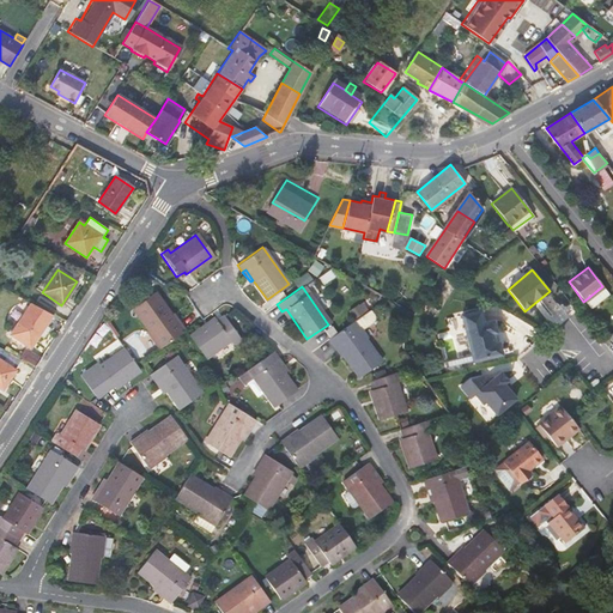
[(182,331),(174,319),(173,320),(152,293),(131,309),(147,331),(144,332),(156,349),(182,331)]
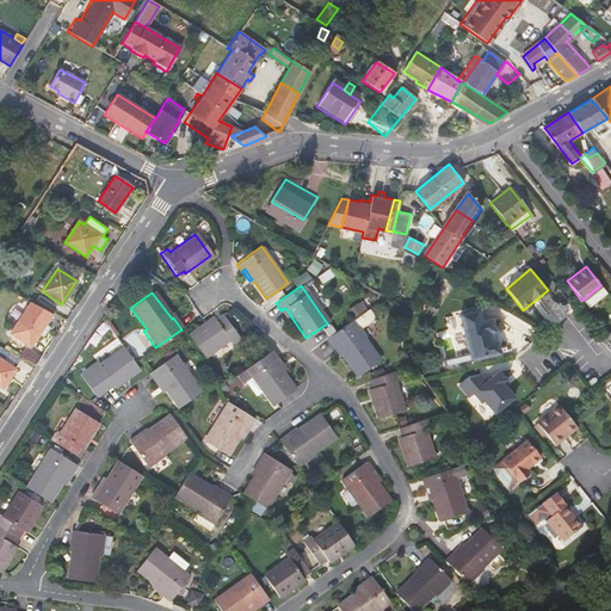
[(357,316),(368,307),(362,300),(350,309),(357,316)]
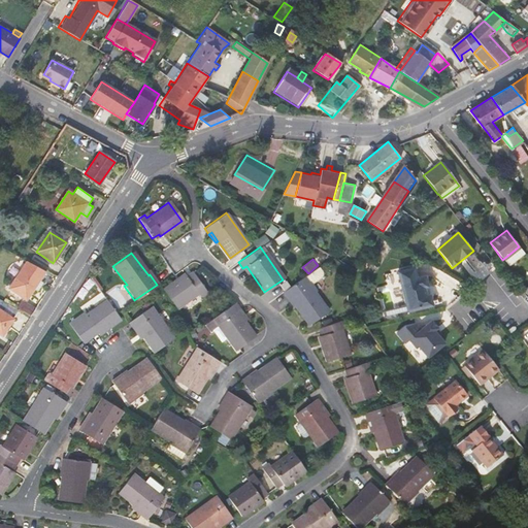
[(253,275),(246,266),(242,268),(250,277),(253,275)]
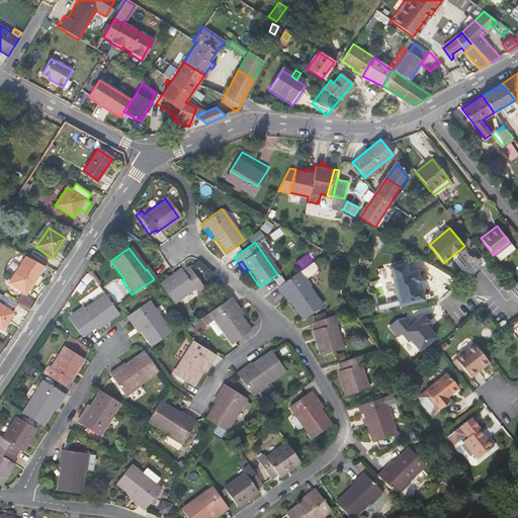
[(21,263),(9,282),(25,294),(38,274),(21,263)]
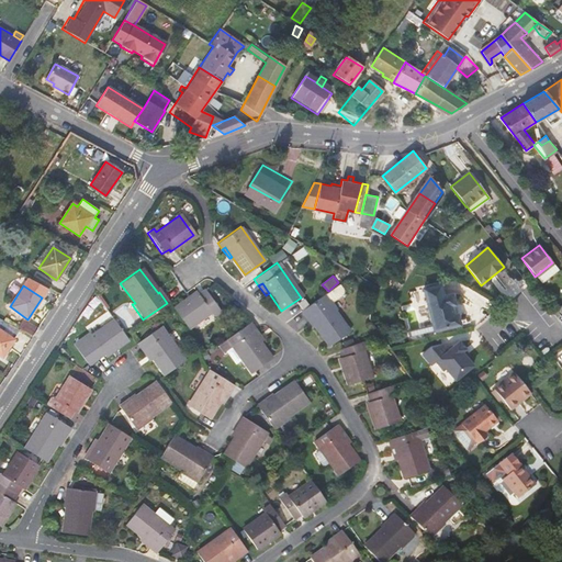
[(409,289),(412,301),(434,296),(431,285),(409,289)]
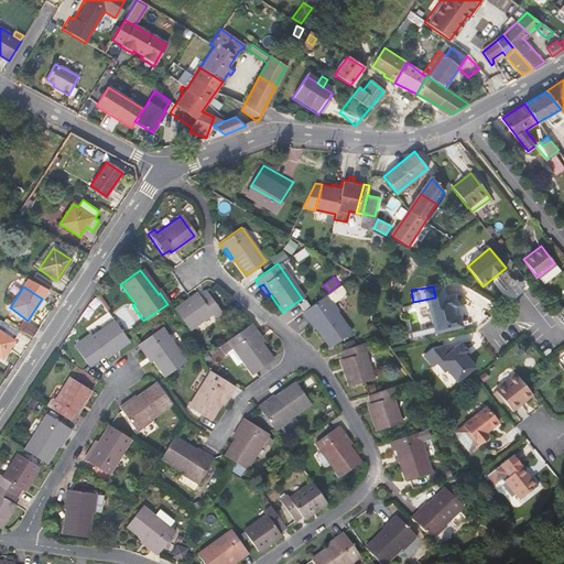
[(172,310),(186,329),(209,313),(212,316),(219,312),(204,290),(196,295),(195,293),(172,310)]
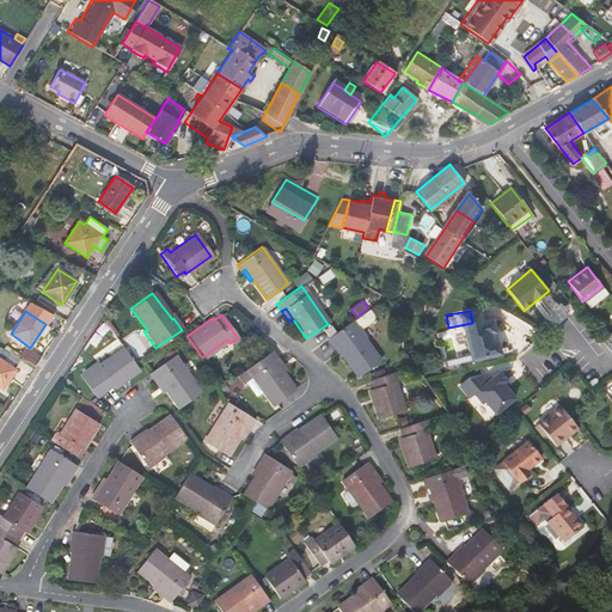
[(363,340),(366,337),(354,319),(326,338),(336,352),(338,349),(357,377),(379,361),(363,340)]
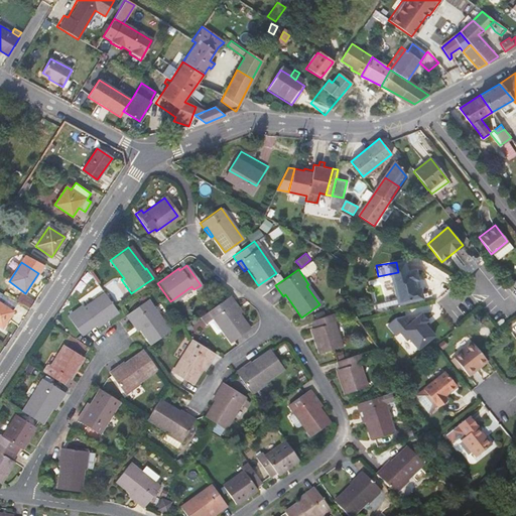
[(398,272),(378,276),(383,304),(418,297),(413,269),(398,272)]
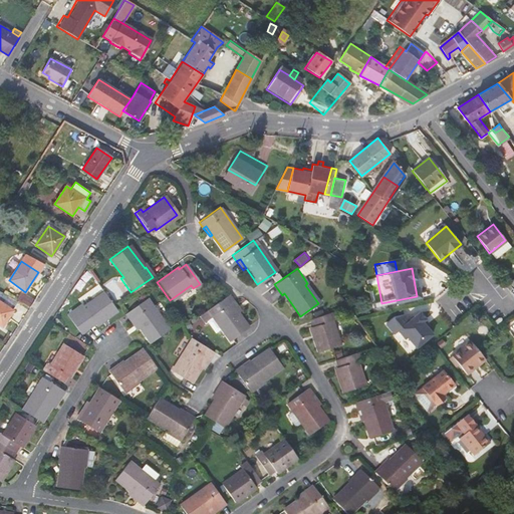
[(0,298),(13,305),(16,299),(0,291),(0,298)]
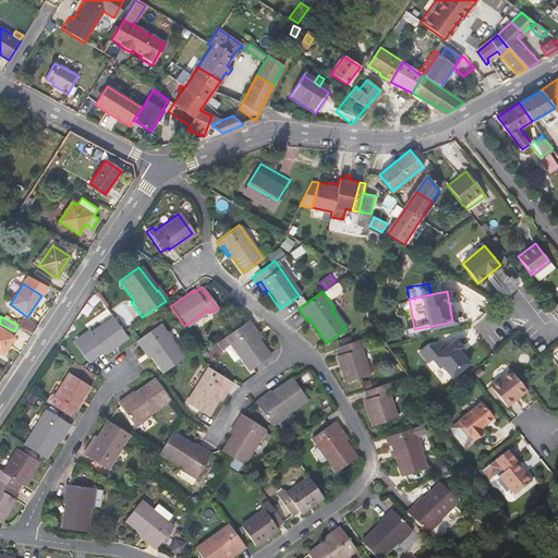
[(22,317),(17,326),(33,334),(38,326),(22,317)]
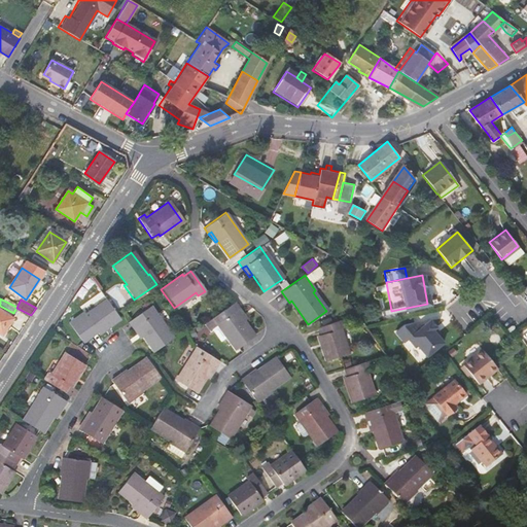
[(104,300),(83,315),(80,311),(74,316),(90,336),(95,331),(96,334),(117,318),(114,314),(104,300)]
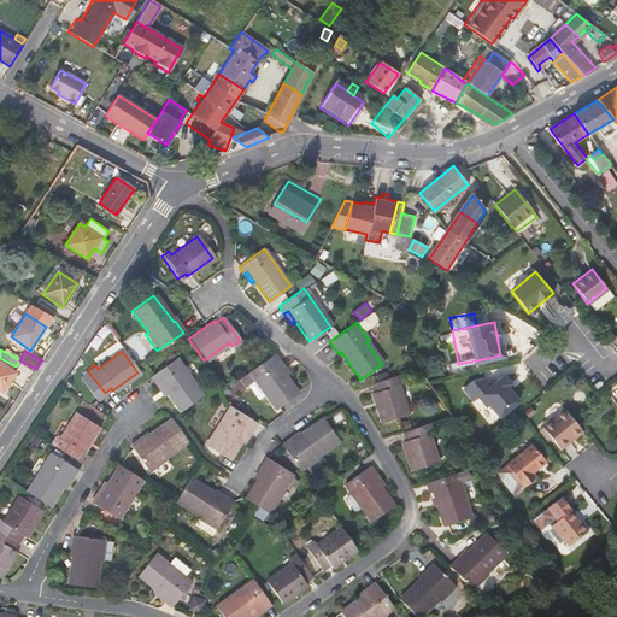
[(242,386),(252,380),(274,409),(295,394),(281,374),(274,364),(276,362),(271,354),(241,376),(238,378),(242,386)]
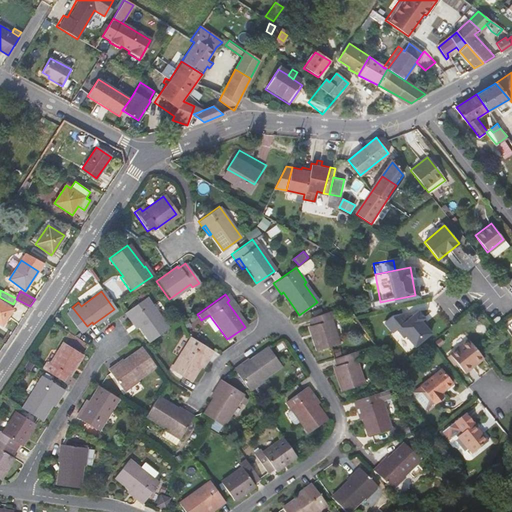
[(166,328),(144,298),(124,313),(128,319),(130,317),(136,326),(148,341),(166,328)]
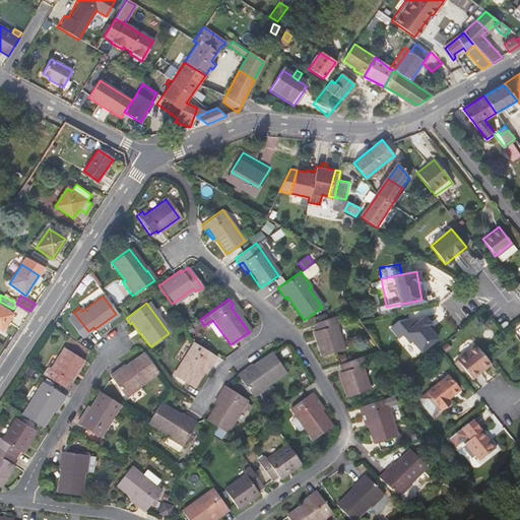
[(233,305),(231,307),(237,315),(239,313),(233,305)]
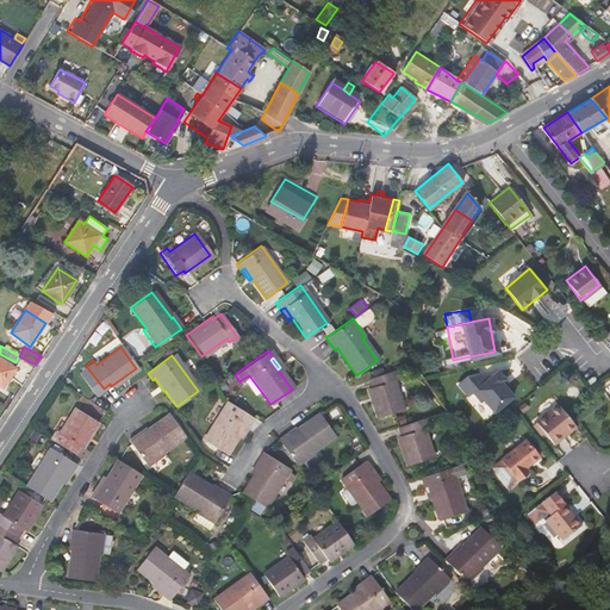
[(0,386),(1,388),(14,368),(0,359),(0,386)]
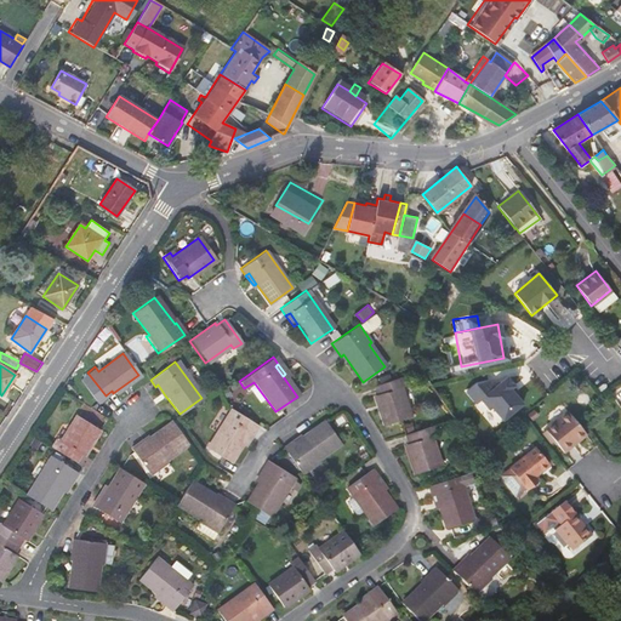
[(486,400),(499,417),(519,402),(512,392),(507,386),(510,383),(512,383),(505,374),(491,385),(485,376),(474,379),(463,387),(473,399),(478,396),(480,393),(486,400)]
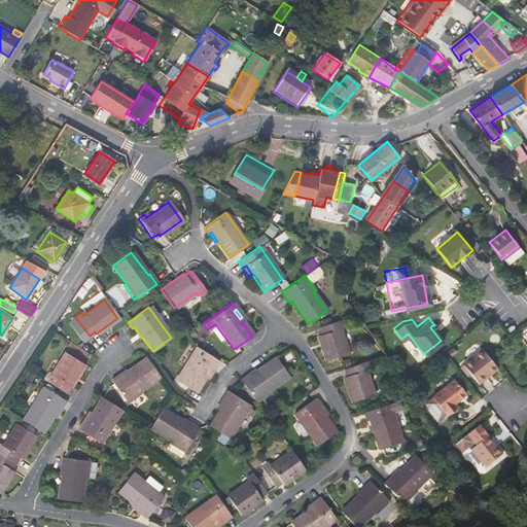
[(320,335),(317,336),(325,358),(347,352),(340,328),(344,326),(341,319),(317,326),(320,335)]
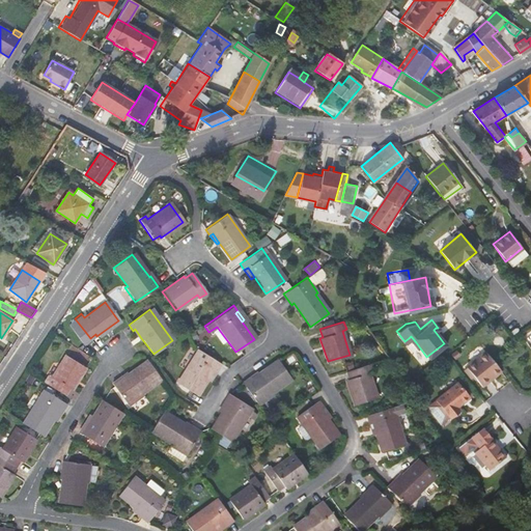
[(141,338),(135,329),(133,331),(139,339),(141,338)]
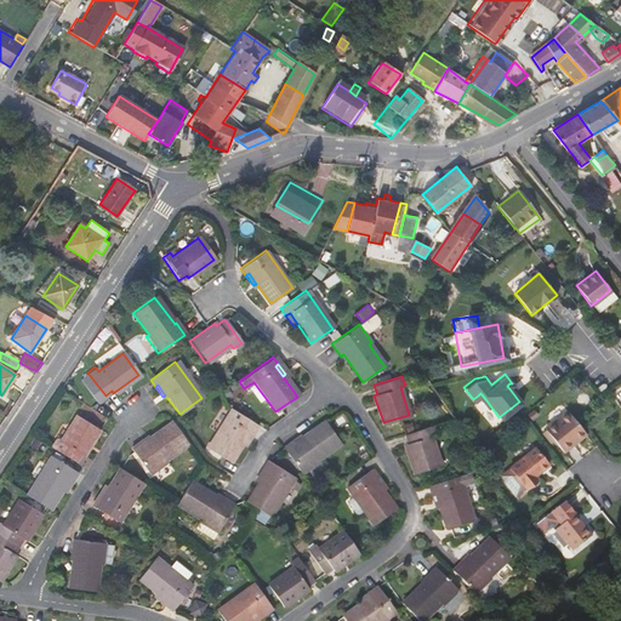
[(257,426),(232,410),(205,446),(228,462),(241,443),(249,432),(251,433),(257,426)]
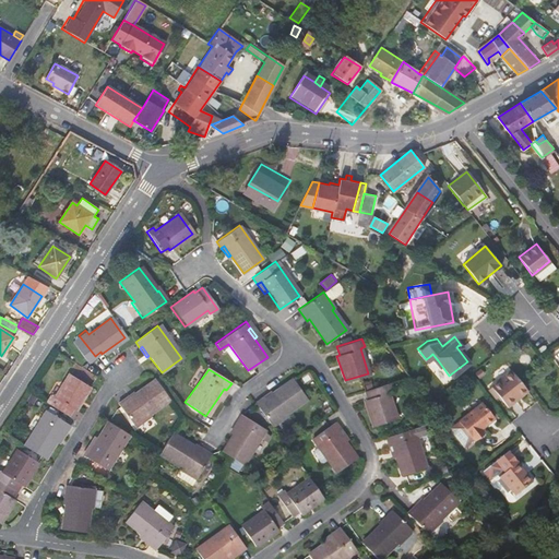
[(513,399),(525,390),(511,371),(494,385),(509,406),(515,401),(513,399)]
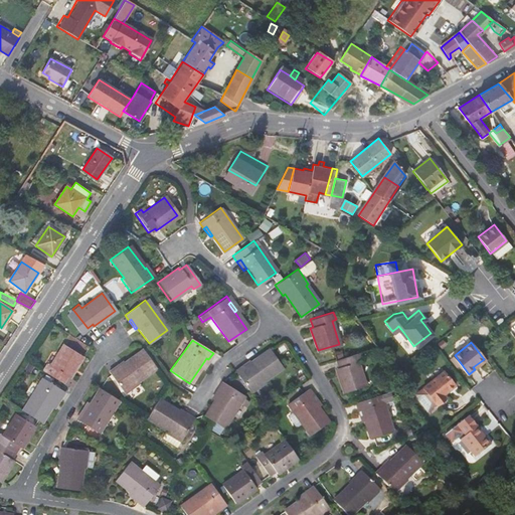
[(64,378),(66,380),(80,358),(60,346),(46,368),(44,366),(39,373),(60,385),(64,378)]
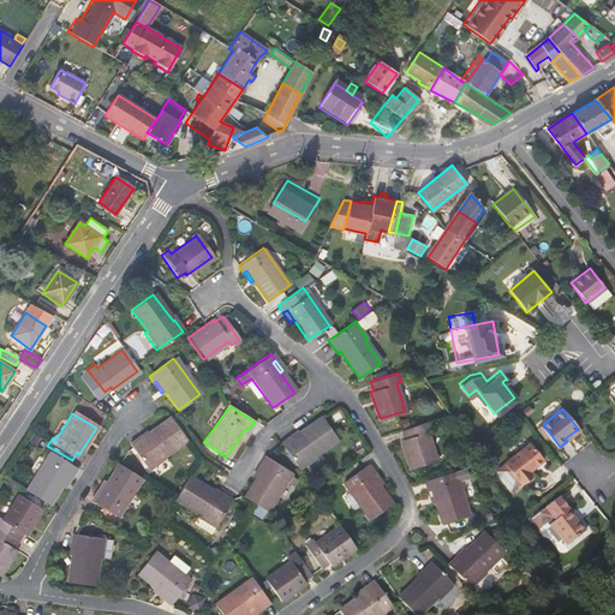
[(280,443),(298,470),(317,457),(315,454),(338,437),(322,417),(294,437),(292,435),(280,443)]
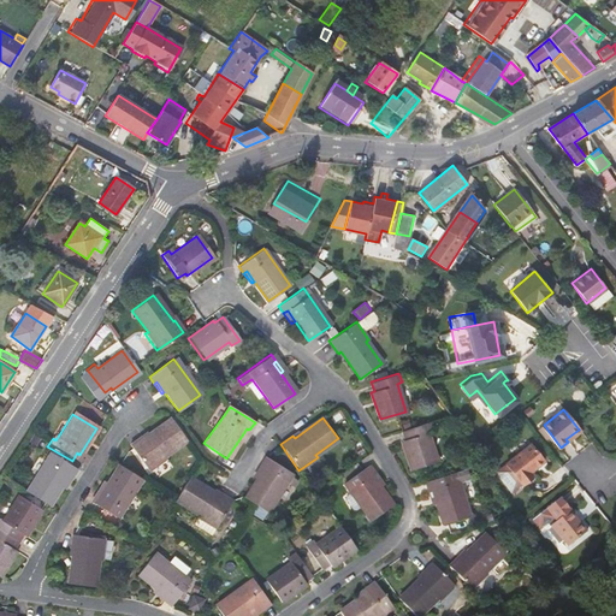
[(149,473),(167,460),(165,457),(187,443),(171,420),(143,440),(142,438),(130,446),(149,473)]
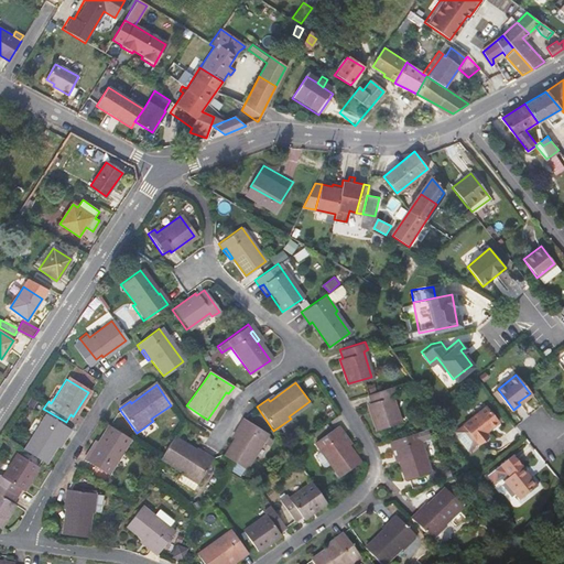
[(368,401),(377,427),(400,421),(391,393),(396,392),(393,384),(368,392),(370,400),(368,401)]
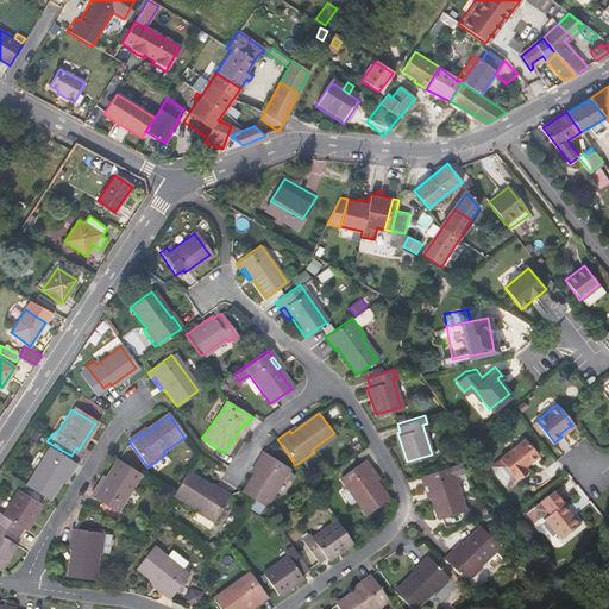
[(539,454),(527,437),(501,456),(515,477),(528,468),(526,465),(539,454)]
